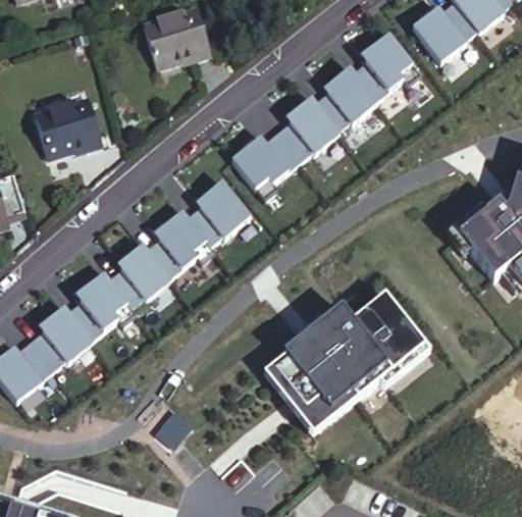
[(478,28),(456,0),(454,0),(442,8),(439,4),(414,24),(441,60),(467,40),(466,38),(477,29),(478,28)]
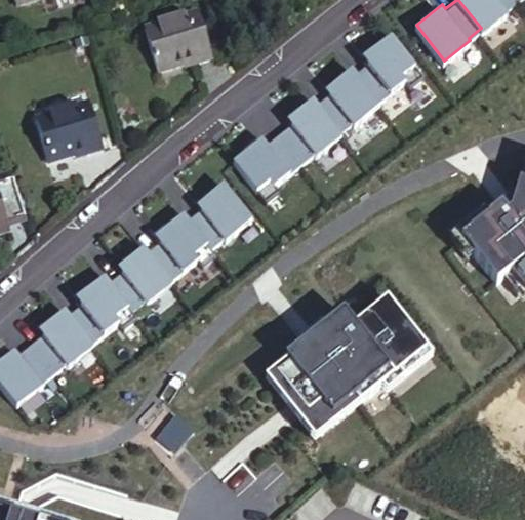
[(458,0),(481,28),(480,29),(482,30),(494,21),(493,18),(517,0),(458,0)]
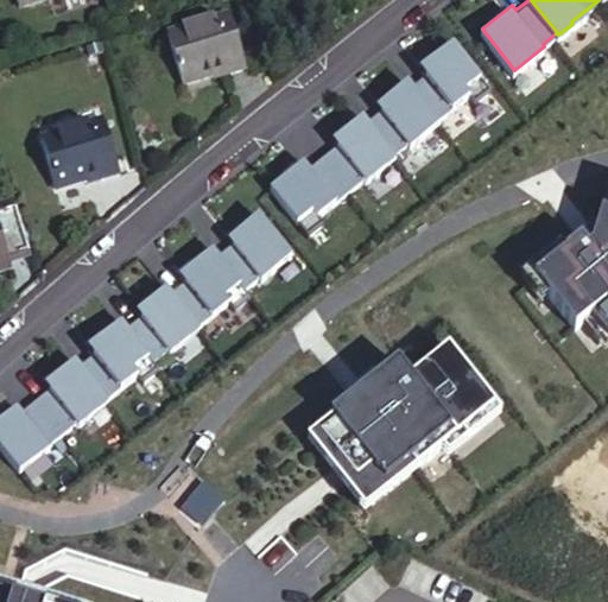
[(233,17),(172,36),(187,83),(229,69),(232,75),(249,69),(233,17)]
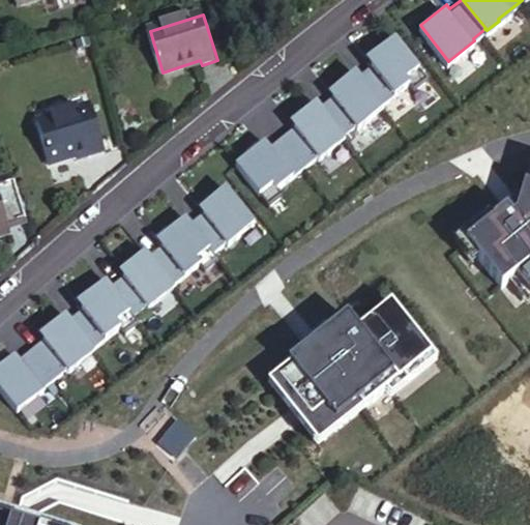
[(359,70),(358,70),(382,100),(409,79),(414,85),(429,74),(395,31),(366,54),(372,60),(359,70)]
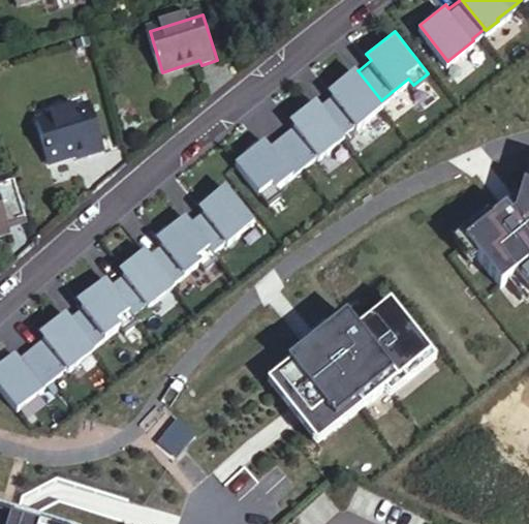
[(319,100),(319,101),(342,130),(343,130),(355,120),(356,122),(383,101),(381,100),(358,70),(359,70),(354,65),(329,86),(332,91),(319,100)]
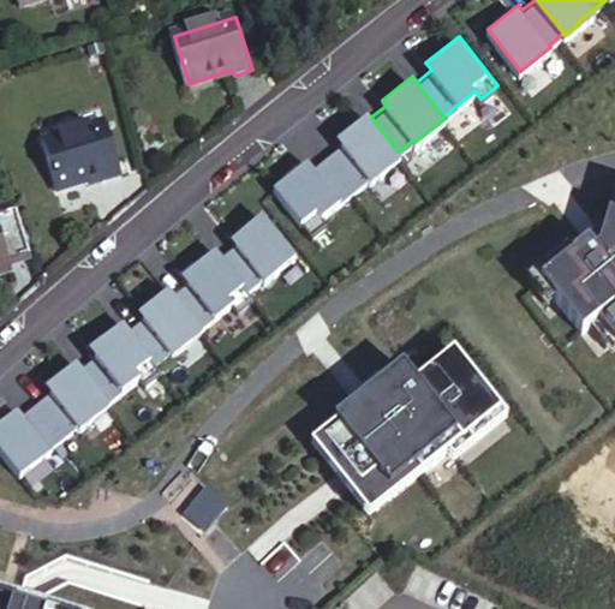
[(341,142),(327,153),(353,186),(368,175),(370,178),(400,154),(399,151),(398,151),(371,118),(371,117),(368,112),(336,136),(341,142)]
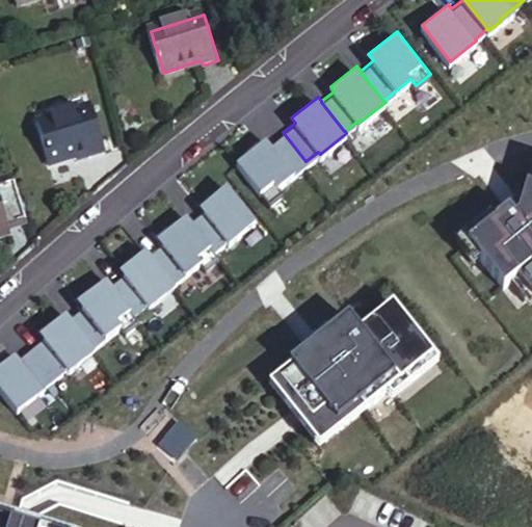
[(97,105),(45,121),(57,163),(92,153),(95,157),(110,152),(97,105)]
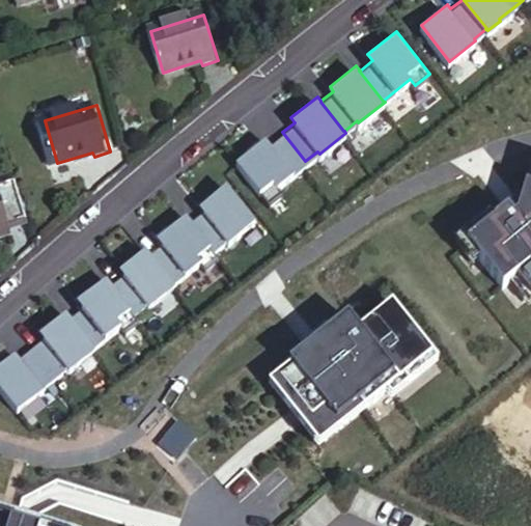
[(279,182),(305,161),(282,132),(270,142),(266,136),(236,158),(270,199),(284,188),(279,182)]
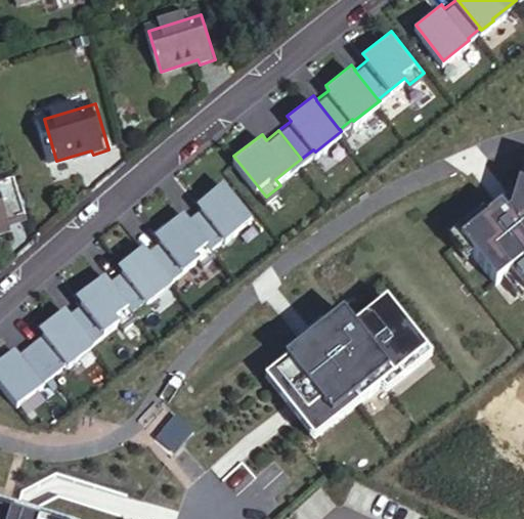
[(500,202),(460,233),(495,278),(509,268),(523,287),(523,179),(517,202),(507,209),(500,202)]
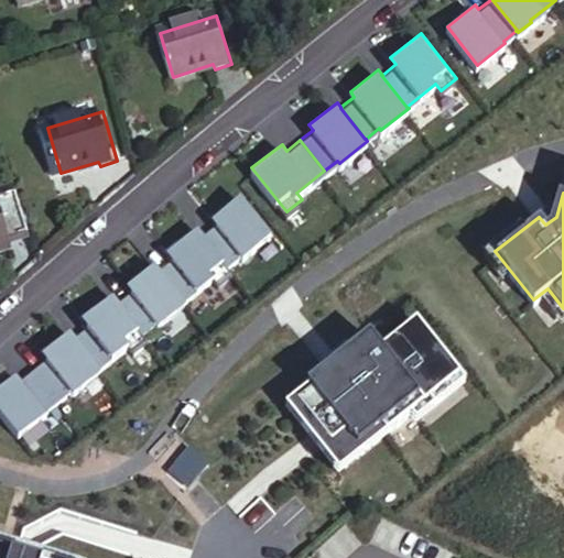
[(202,230),(227,262),(239,252),(240,254),(269,232),(238,194),(210,216),(214,220),(202,230)]
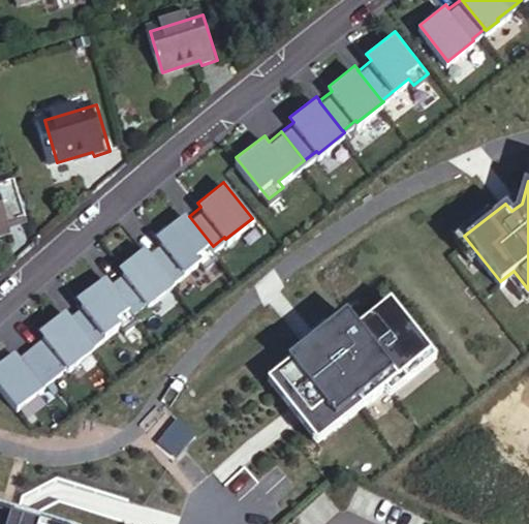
[(4,188),(0,189),(0,236),(0,237),(1,243),(21,237),(4,188)]
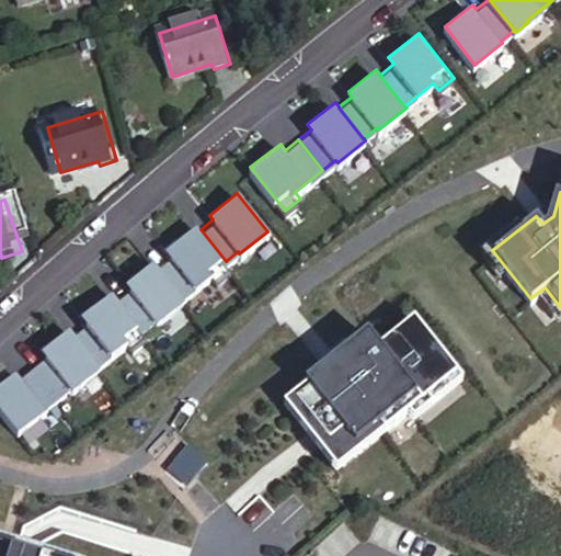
[(157,264),(182,295),(183,297),(196,287),(194,285),(209,274),(215,281),(231,268),(226,261),(201,229),(196,223),(164,248),(170,254),(157,264)]
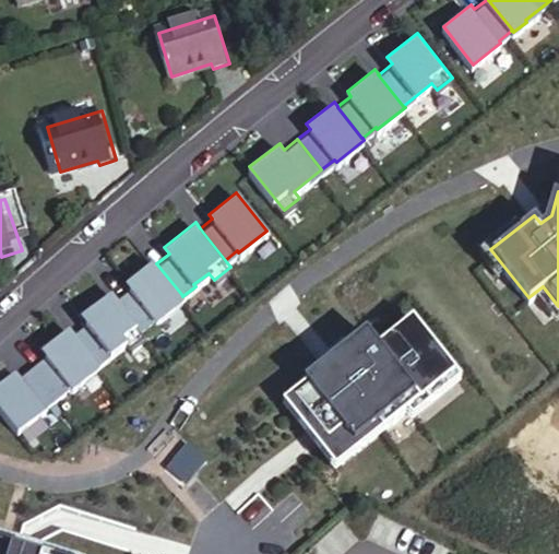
[(116,295),(140,327),(181,294),(156,263),(153,258),(125,281),(129,285),(116,295)]
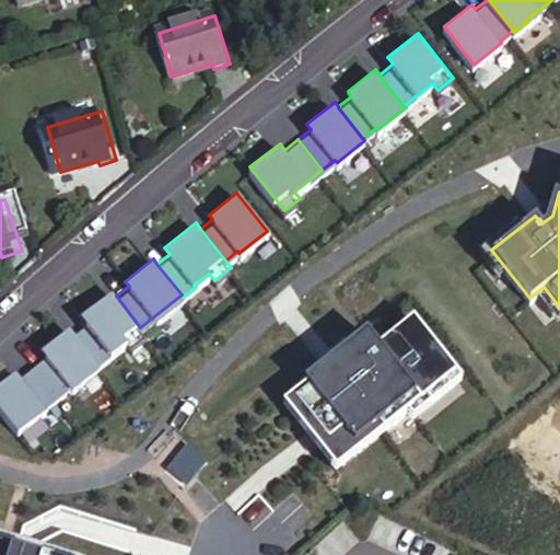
[(72,331),(96,361),(97,361),(125,339),(130,346),(146,334),(140,327),(116,296),(111,289),(80,313),(85,320),(72,331)]
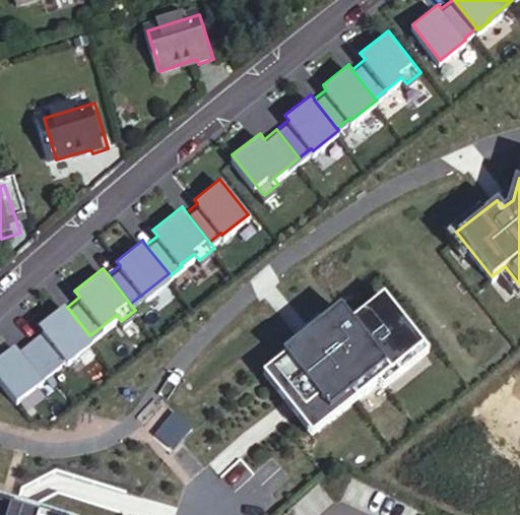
[(352,389),(355,393),(423,339),(383,290),(349,316),(339,304),(282,349),(284,351),(269,364),(314,420),(352,389)]
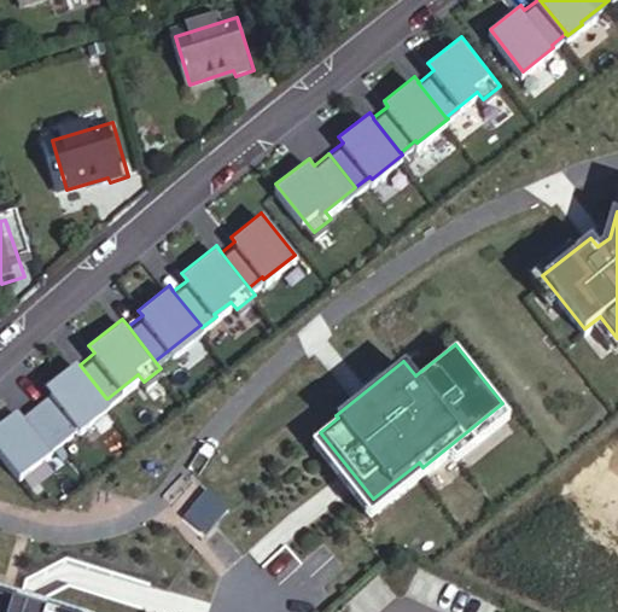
[(50,388),(34,400),(62,435),(76,423),(79,425),(109,401),(108,398),(106,398),(80,365),(75,359),(45,383),(50,388)]
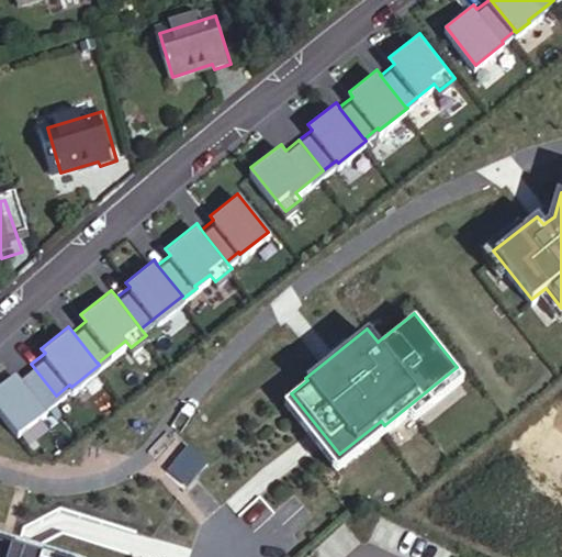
[(56,396),(31,364),(19,374),(14,369),(0,380),(0,407),(18,429),(45,408),(43,405),(56,396)]
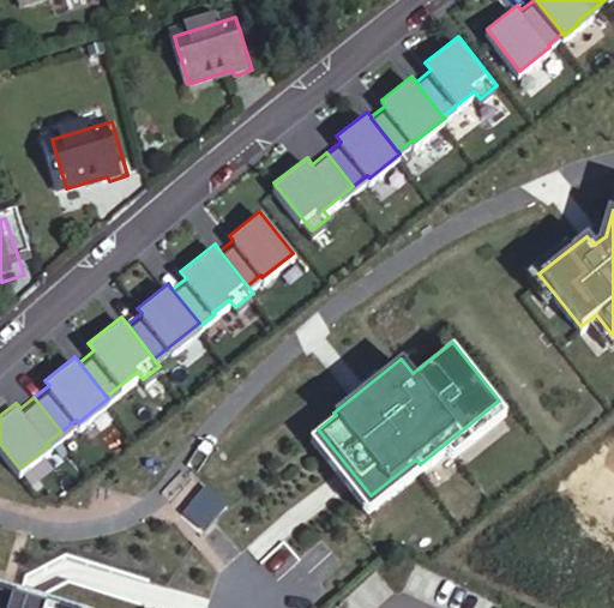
[(367,506),(420,464),(416,459),(371,495),(318,429),(311,435),(367,506)]
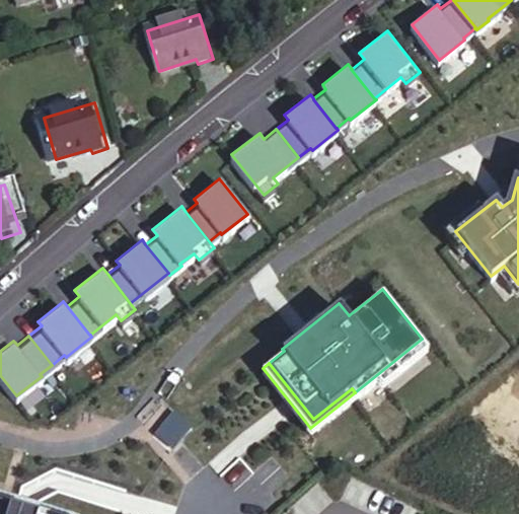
[(172,404),(152,427),(170,443),(192,420),(172,404)]
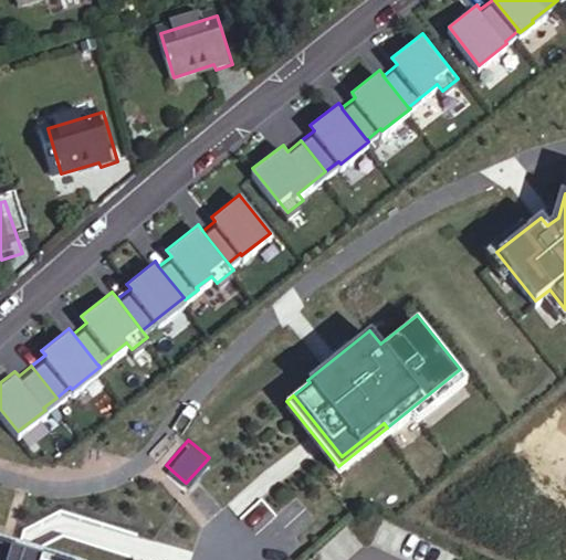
[(0,559),(76,559),(0,536),(0,559)]
